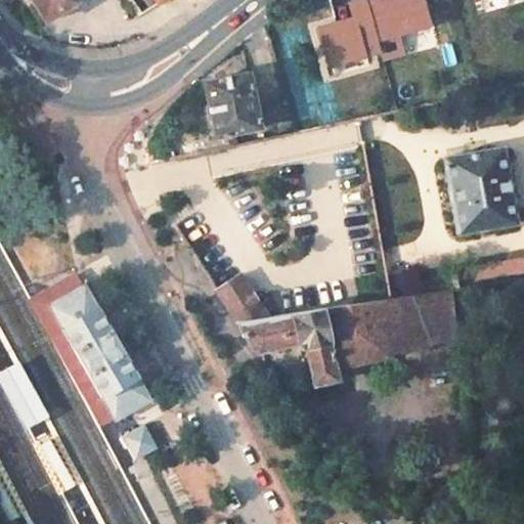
[(34,0),(46,19),(78,1),(77,0),(34,0)]
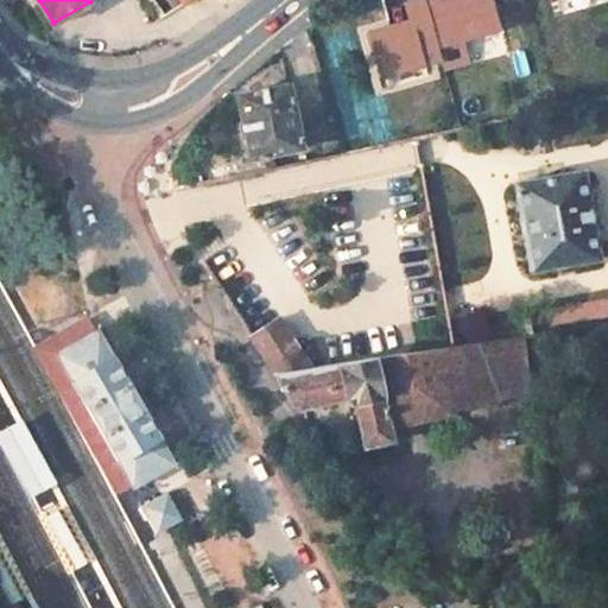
[(420,0),(431,45),(492,32),(485,0),(420,0)]
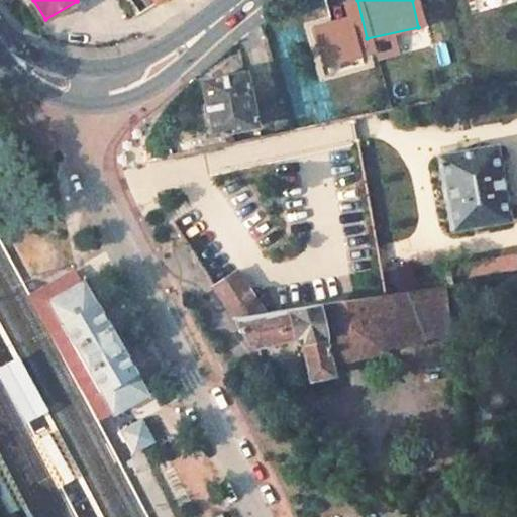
[(203,84),(213,134),(257,125),(247,73),(203,84)]
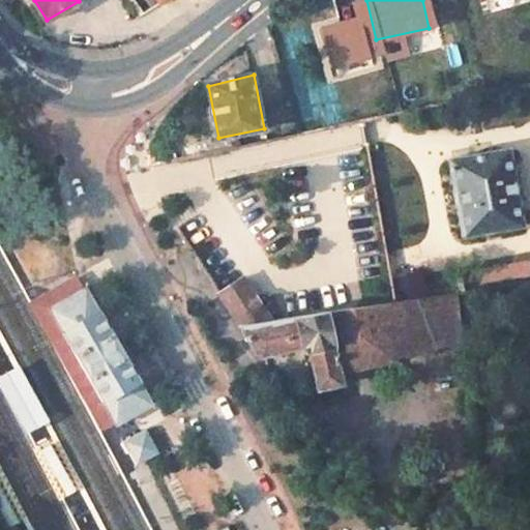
[(447,159),(461,237),(522,227),(508,149),(447,159)]
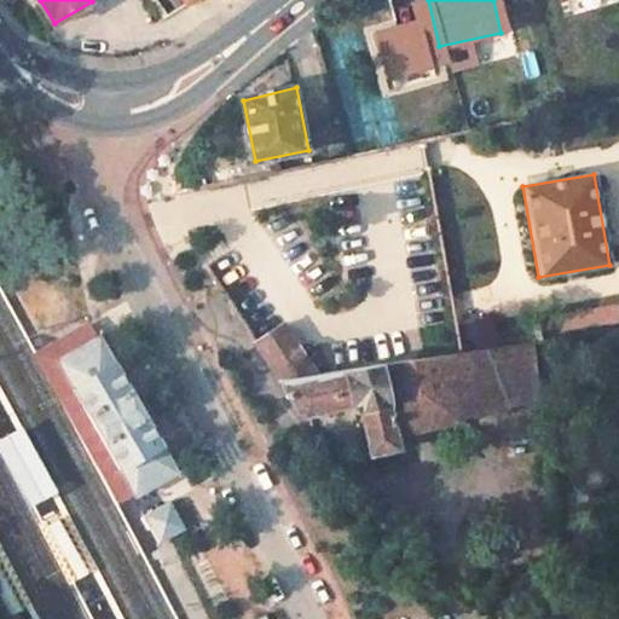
[(36,354),(47,375),(61,368),(104,342),(94,323),(53,345),(36,354)]
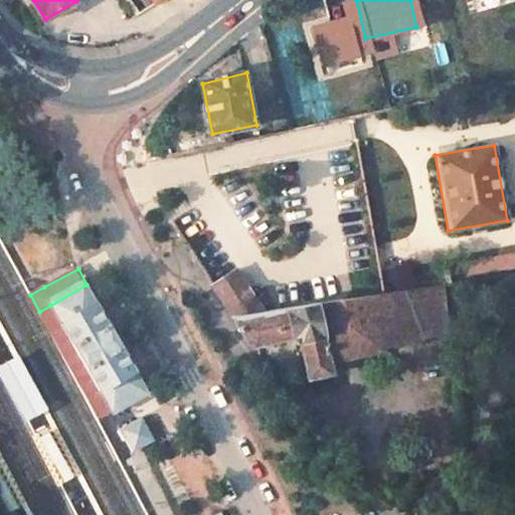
[(211,287),(230,317),(265,312),(235,272),(211,287)]
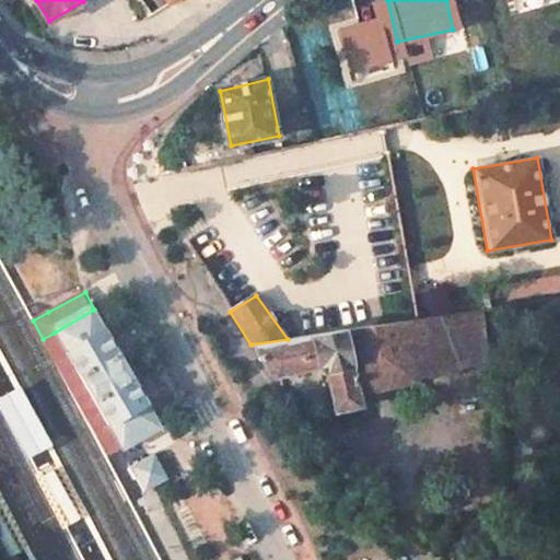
[(108,430),(123,455),(126,453),(163,433),(149,407),(133,378),(118,352),(116,349),(113,342),(105,329),(103,325),(94,310),(55,333),(66,351),(93,401),(108,430)]
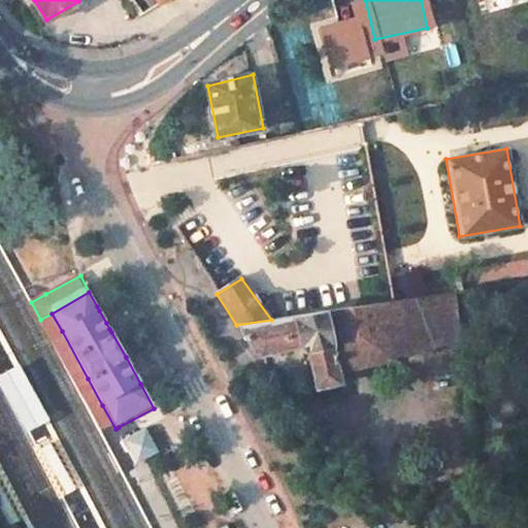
[(236,325),(254,352),(260,355),(265,355),(299,347),(307,353),(316,389),(341,384),(337,371),(459,343),(459,340),(461,339),(457,293),(393,302),(271,320),(236,325)]
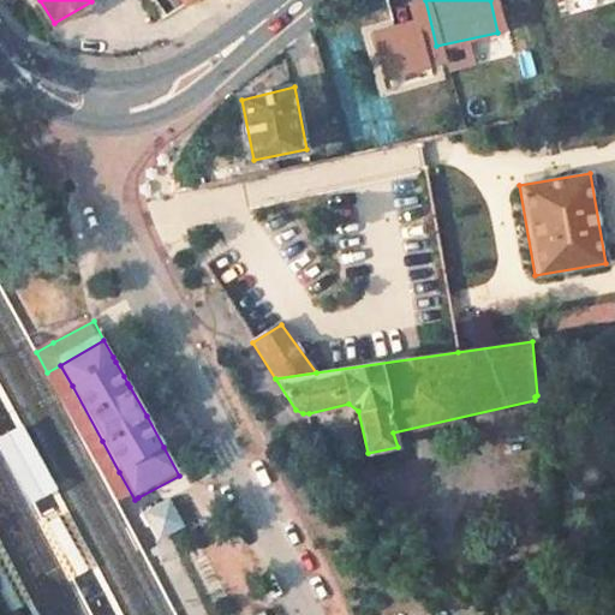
[(76,425),(121,507),(135,500),(119,472),(102,441),(72,386),(60,365),(47,372),(76,425)]
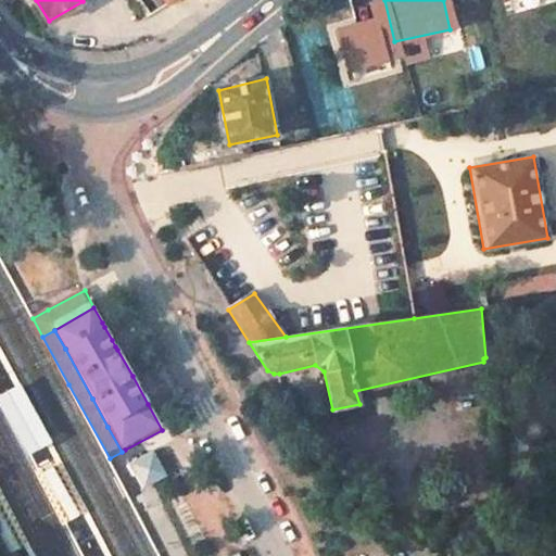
[(0,395),(0,413),(25,459),(51,445),(20,387),(0,395)]
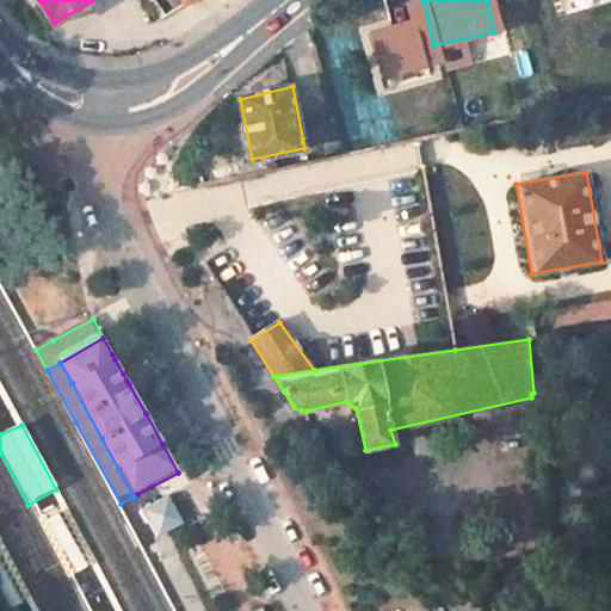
[(159,535),(162,543),(192,526),(174,491),(143,507),(159,535)]
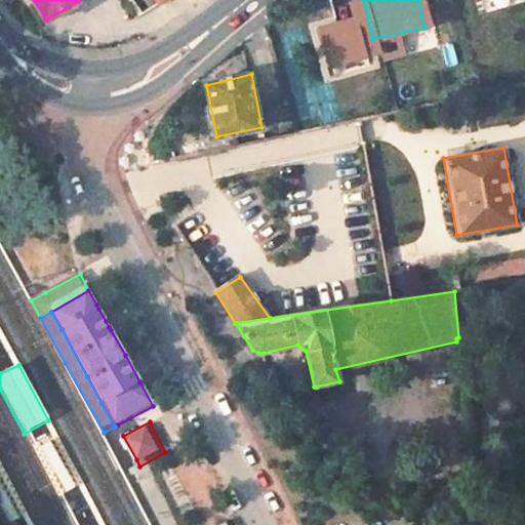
[(0,500),(11,524),(23,524),(0,477),(0,500)]
